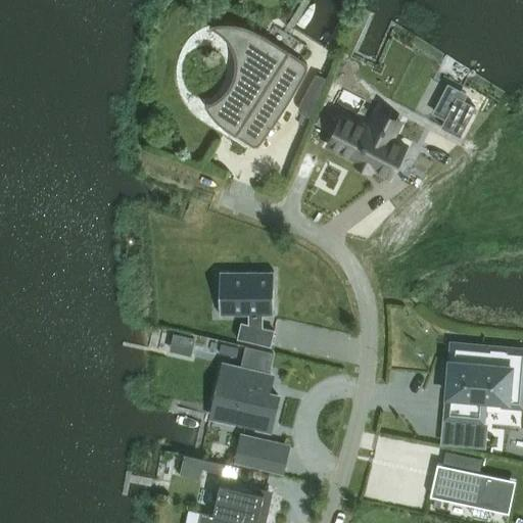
[(205,103),(205,104),(206,107),(208,110),(211,115),(216,120),(219,123),(223,126),(227,129),(245,141),(249,144),(251,145),(253,146),(255,146),(257,146),(259,145),(260,144),(274,126),(282,114),(287,105),(293,97),(298,88),(303,79),(307,70),(308,66),(306,62),(304,61),(296,55),(290,51),(286,48),(279,44),(271,39),(267,36),(264,34),(257,31),(250,28),(243,26),(239,25),(232,24),(224,24),(219,24),(217,25),(214,25),(209,27),(209,28),(214,30),(226,38),(227,41),(231,46),(234,53),(235,59),(236,66),(235,74),(233,81),(230,87),(225,92),(223,95),(219,97),(205,103)]
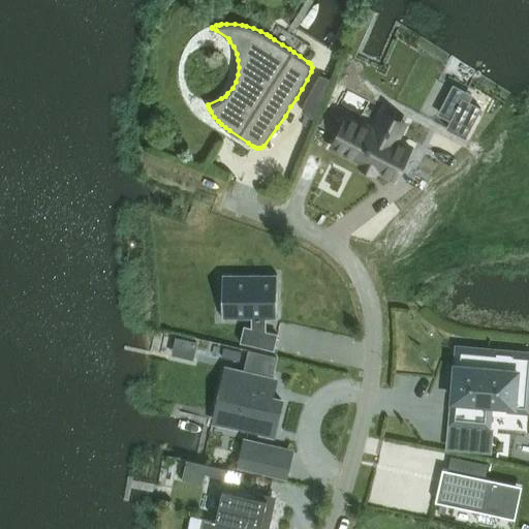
[(320,74),(306,101),(319,107),(330,80),(320,74)]
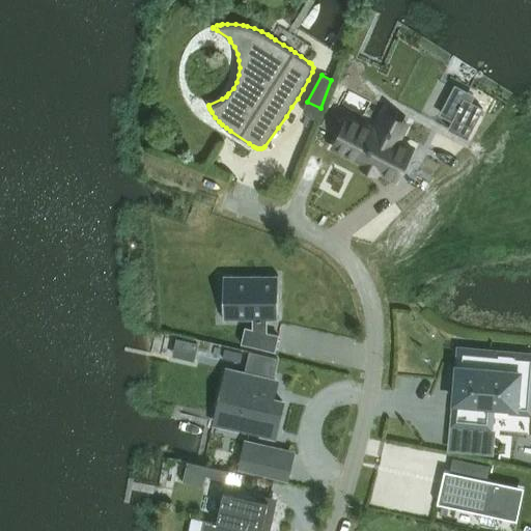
[(452,119),(447,129),(468,139),(484,108),(472,102),(464,98),(452,119)]
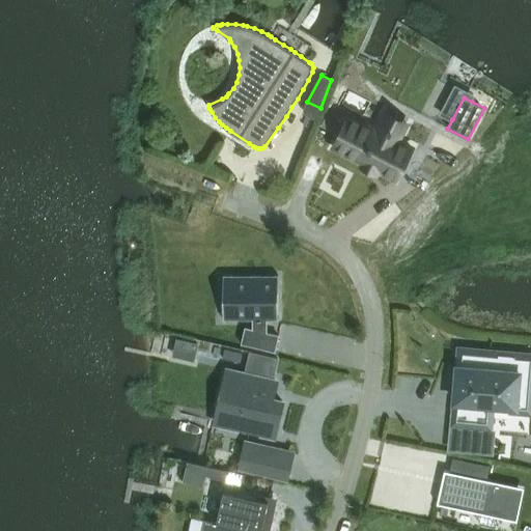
[(347,112),(330,148),(363,165),(384,174),(400,183),(418,145),(403,138),(406,133),(381,120),(378,126),(347,112)]
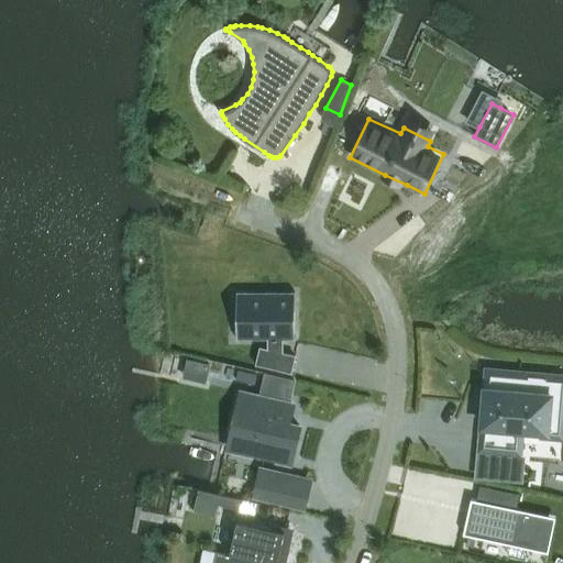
[(346,122),(341,133),(353,140),(359,129),(346,122)]
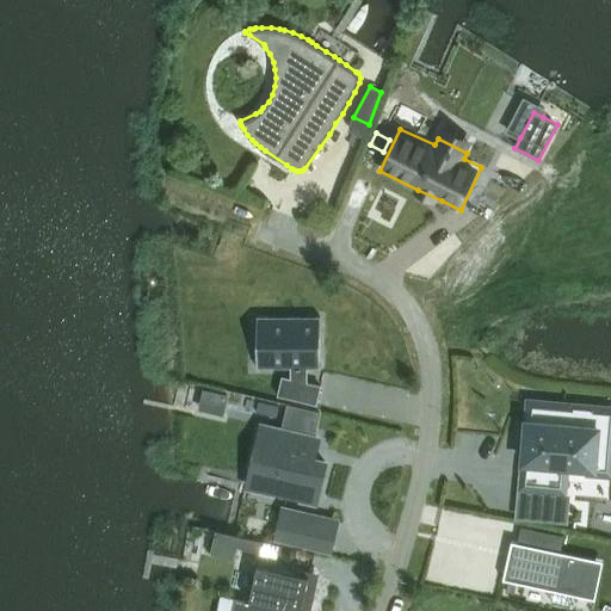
[(258,318),(259,365),(290,365),(307,365),(319,364),(318,318),(258,318)]
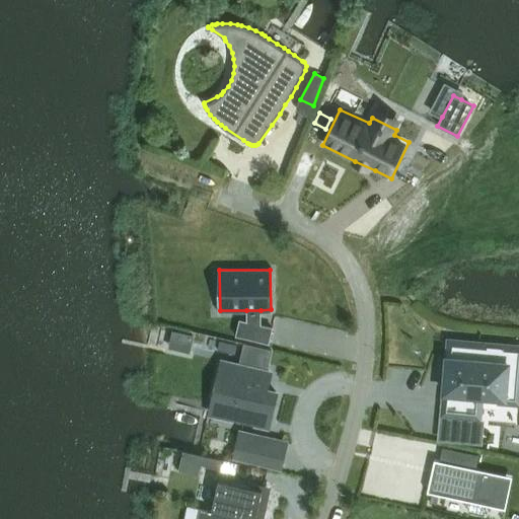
[(240,321),(237,335),(268,342),(271,328),(262,326),(246,322),(240,321)]
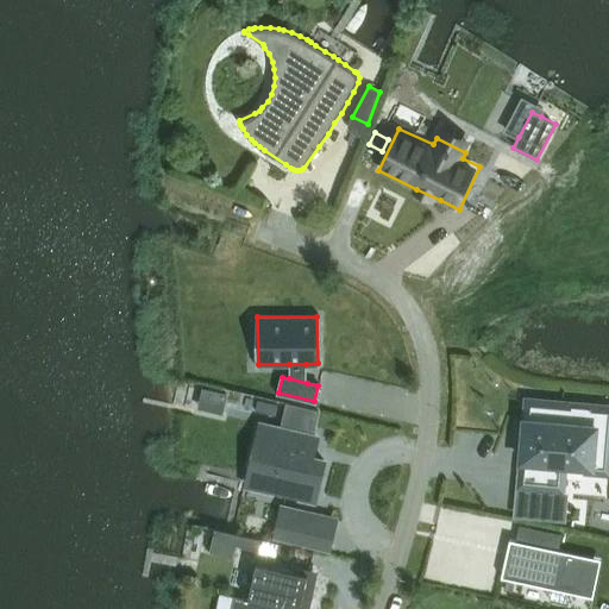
[(227,394),(203,388),(199,408),(223,414),(227,394)]
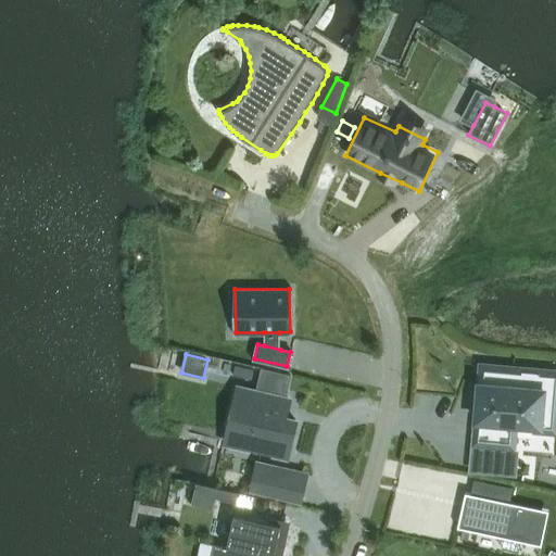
[(480,383),(477,420),(483,421),(481,444),(514,447),(516,424),(541,427),(546,371),(488,366),(487,384),(480,383)]
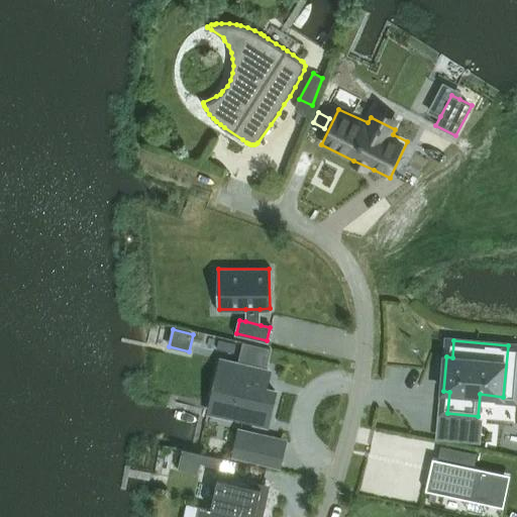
[(243,342),(238,365),(267,371),(272,348),(243,342)]
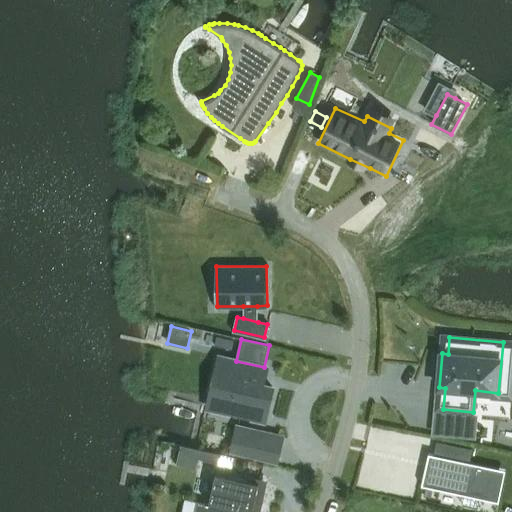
[(226,358),(216,399),(234,403),(232,414),(250,418),(252,412),(266,415),(272,387),(262,384),(266,367),(264,367),(236,361),(226,358)]
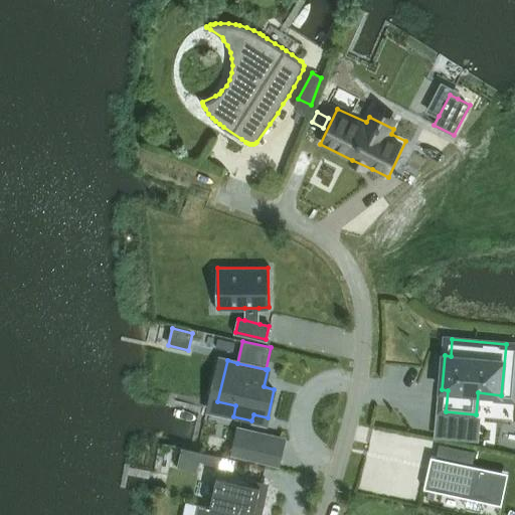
[(238,427),(235,441),(260,446),(262,433),(238,427)]
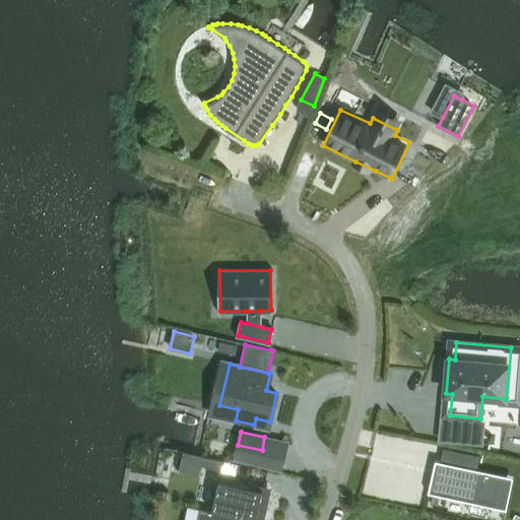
[(183,452),(179,471),(198,476),(200,468),(203,456),(183,452)]
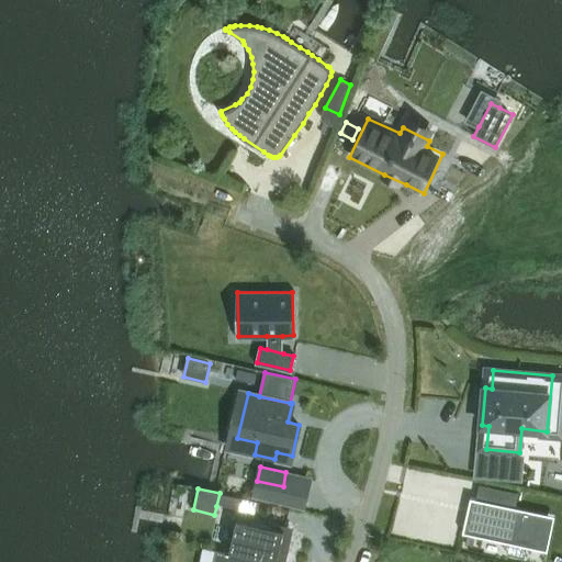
[(506,489),(504,499),(518,503),(520,492),(506,489)]
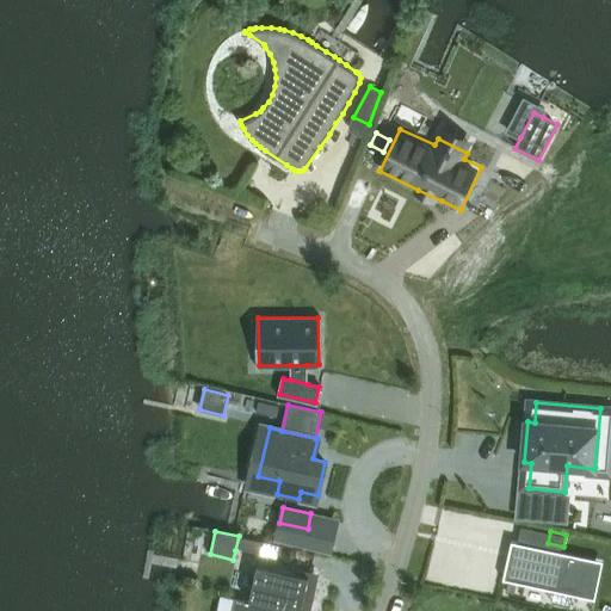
[(516,554),(511,576),(553,585),(551,590),(596,599),(596,594),(591,593),(598,565),(561,556),(562,553),(513,542),(511,553),(516,554)]
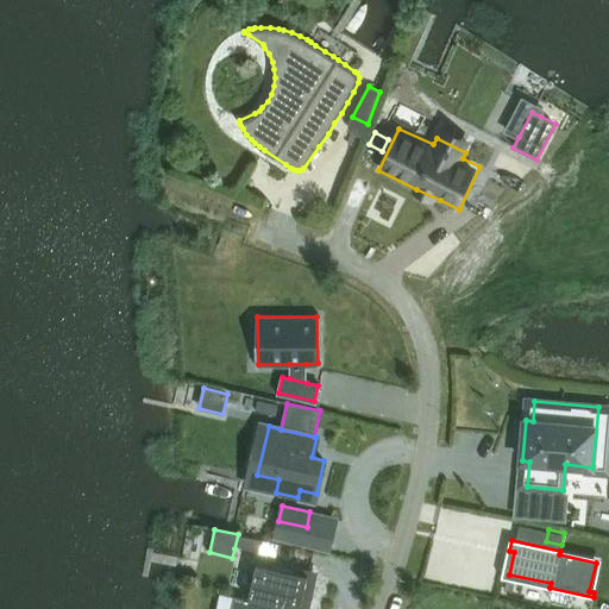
[(231,608),(309,608),(313,594),(309,592),(313,575),(265,564),(263,577),(258,577),(253,598),(234,595),(231,608)]
